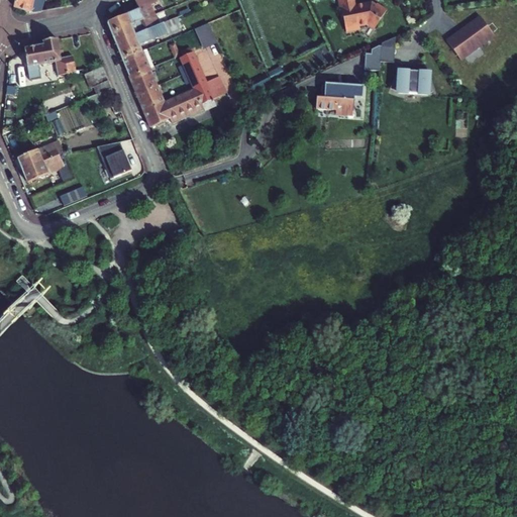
[(44,1),(47,1),(46,0),(16,0),(15,8),(14,10),(19,15),(33,13),(41,11),(44,1)]
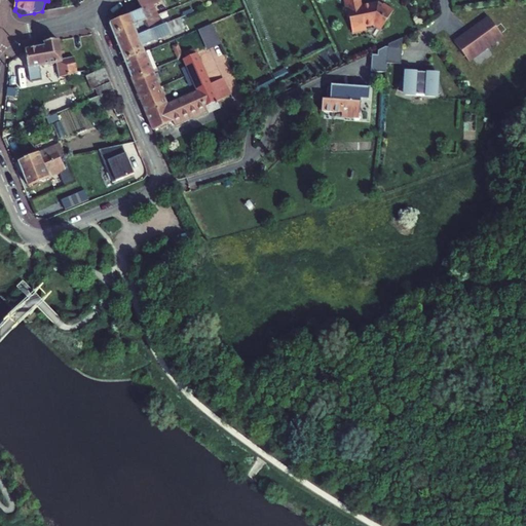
[(137,0),(141,9),(110,23),(110,24),(110,26),(113,33),(154,15),(157,14),(153,5),(159,2),(158,0),(137,0)]
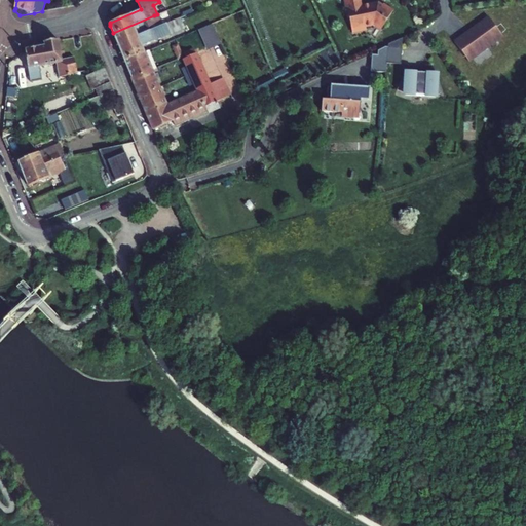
[(361,0),(345,0),(346,5),(345,5),(348,19),(349,19),(352,33),(365,30),(364,27),(366,27),(374,25),(381,29),(393,9),(383,3),(382,4),(378,2),(377,3),(371,4),(371,3),(362,5),(361,0)]
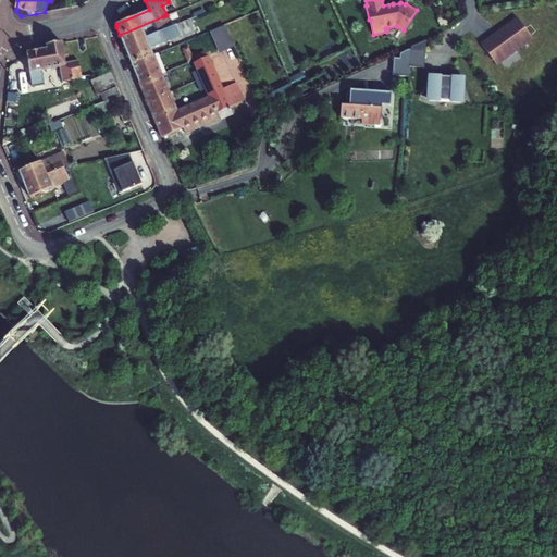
[(124,47),(169,28),(163,16),(120,35),(124,47)]
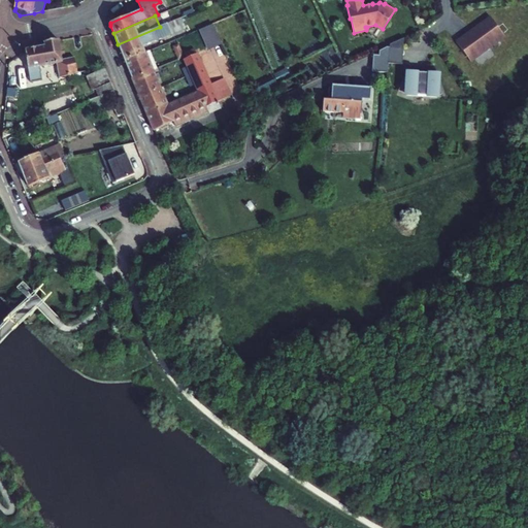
[(466,35),(457,42),(471,62),(505,36),(491,17),(469,33),(471,34),(469,36),(468,35),(466,35)]
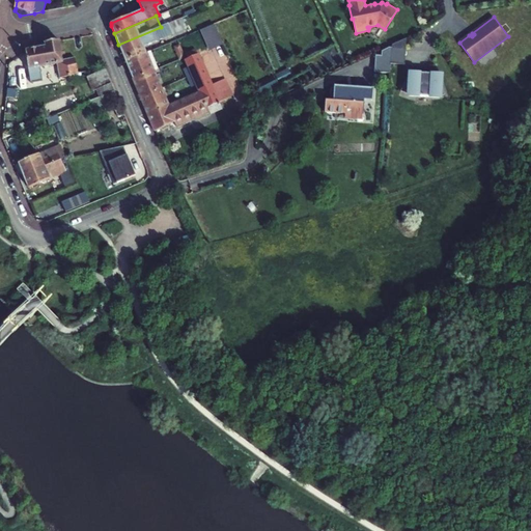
[(182,18),(168,24),(172,34),(187,29),(182,18)]
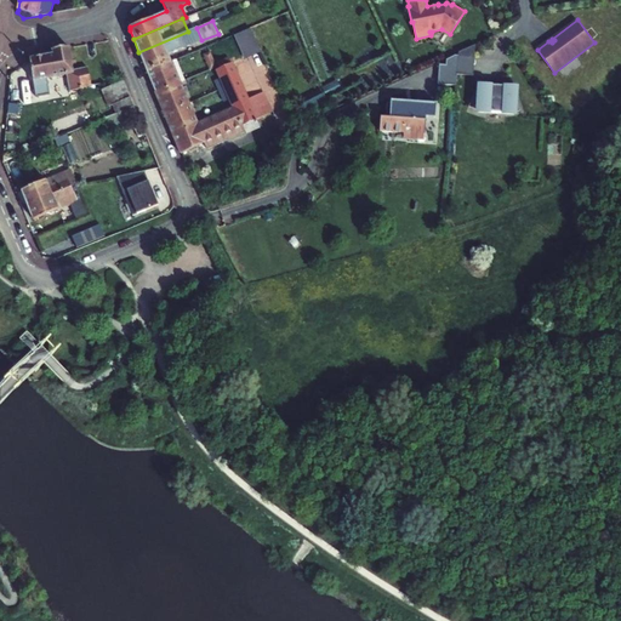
[(197,28),(192,30),(188,32),(138,52),(147,72),(170,62),(167,55),(201,41),(201,40),(197,28)]
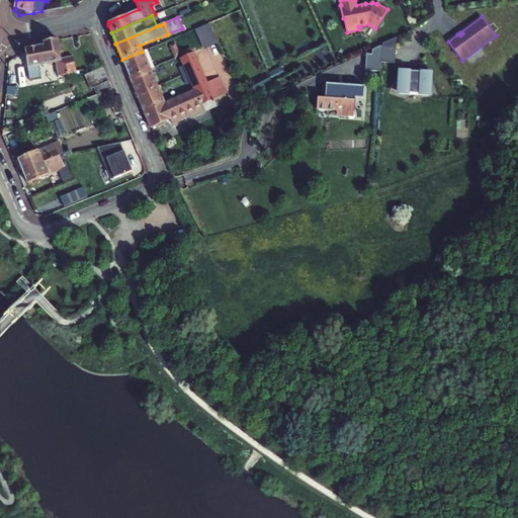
[(210,23),(196,28),(204,49),(219,42),(210,23)]
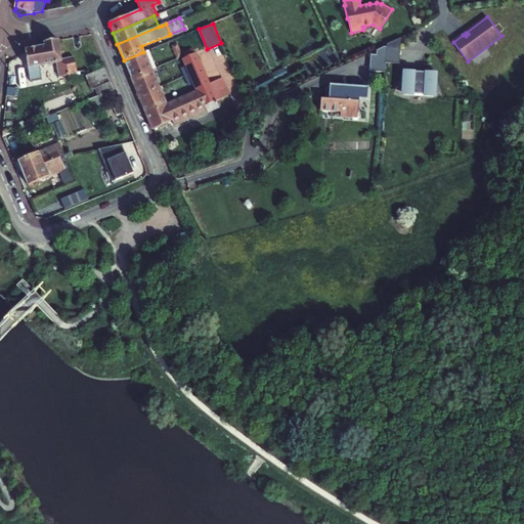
[(387,47),(387,48),(401,49),(401,38),(387,44),(387,47)]
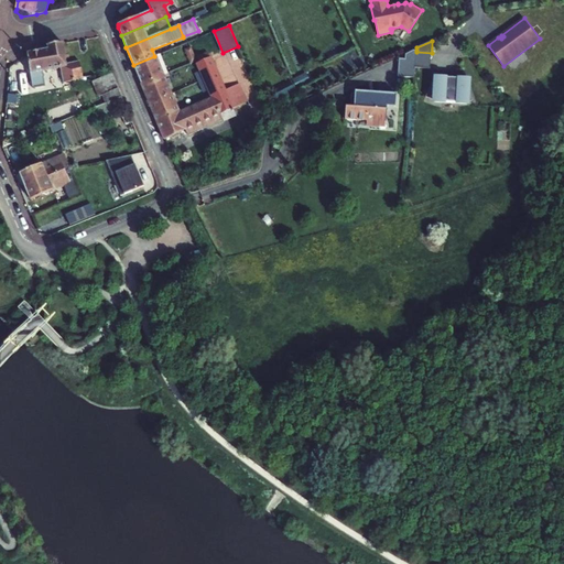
[(33,88),(45,86),(43,72),(61,68),(63,83),(74,80),(73,71),(80,69),(79,62),(66,64),(62,43),(47,45),(47,50),(42,51),(26,54),(33,88)]
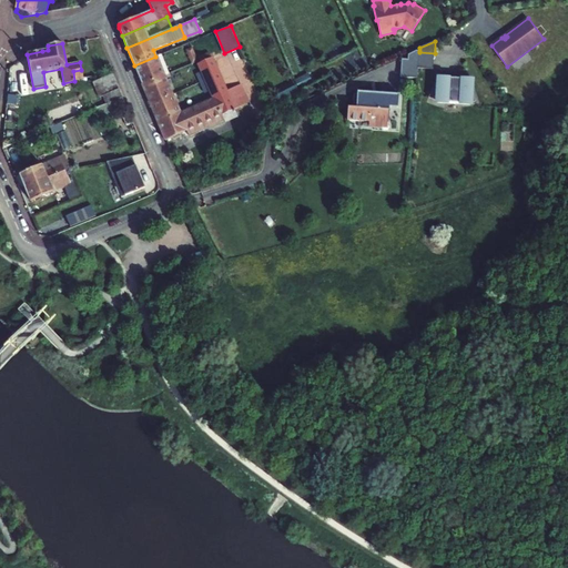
[(196,61),(191,48),(185,50),(192,63),(196,61)]
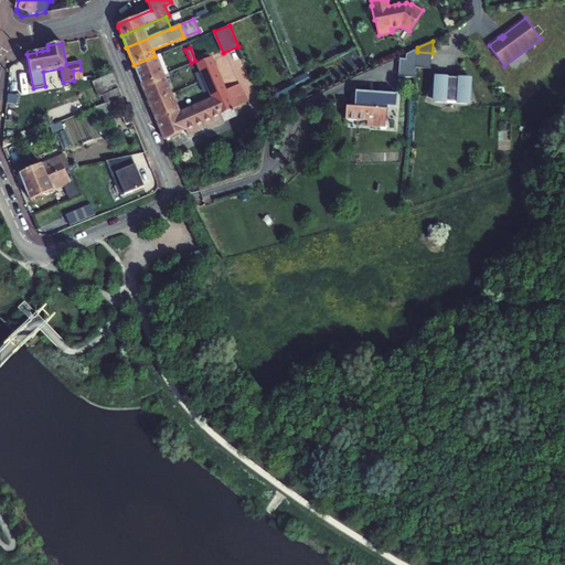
[(406,54),(406,59),(416,60),(417,52),(417,51),(415,51),(406,54)]
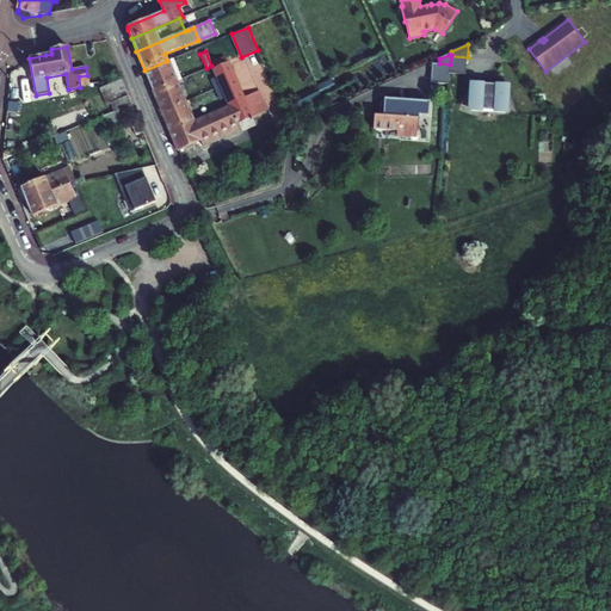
[(450,65),(450,74),(466,75),(468,57),(451,56),(450,65)]
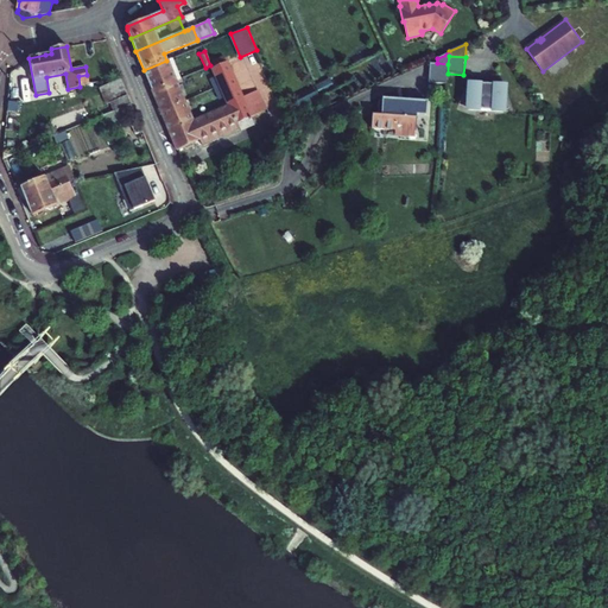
[(166,61),(175,81),(179,78),(171,58),(166,61)]
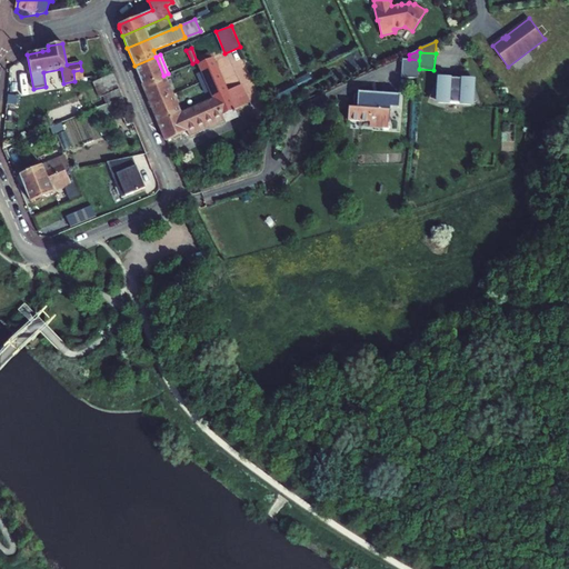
[(209,90),(213,100),(180,115),(163,76),(156,57),(135,66),(142,85),(150,103),(159,123),(166,141),(187,131),(189,137),(225,120),(222,115),(246,103),(240,91),(229,97),(211,59),(198,65),(201,72),(197,75),(203,92),(209,90)]
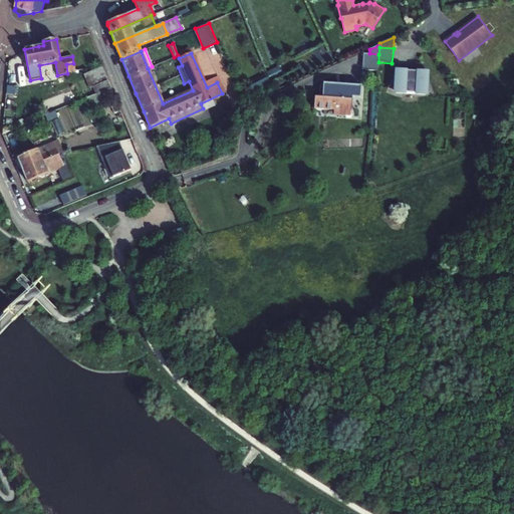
[(369,53),(363,53),(362,69),(377,70),(378,62),(378,54),(369,53)]
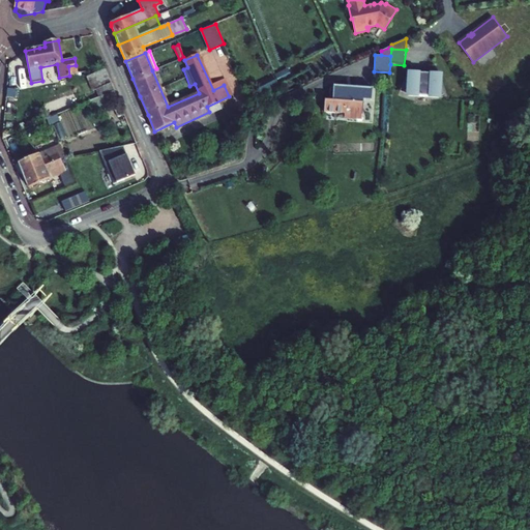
[(76,65),(68,66),(69,76),(78,75),(76,65)]
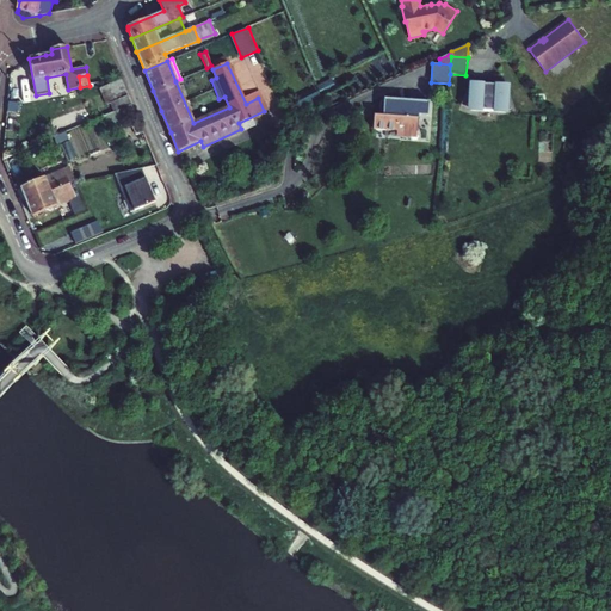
[(110,104),(113,112),(131,105),(122,80),(100,88),(106,105),(110,104)]
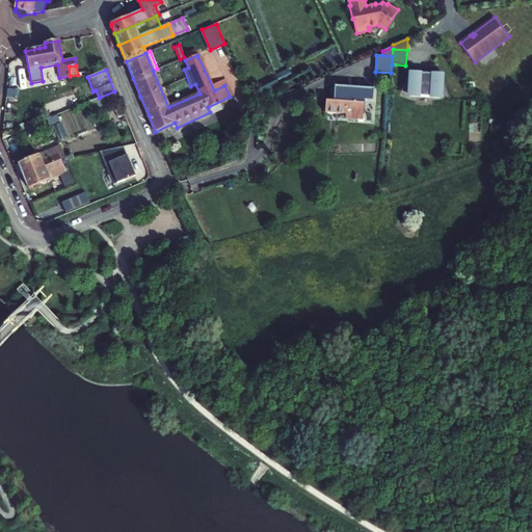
[(424,73),(410,73),(402,91),(404,92),(408,94),(409,95),(409,96),(416,96),(417,97),(422,97),(426,98),(431,98),(435,97),(436,97),(443,98),(443,96),(447,95),(444,85),(444,75),(424,74),(424,73)]
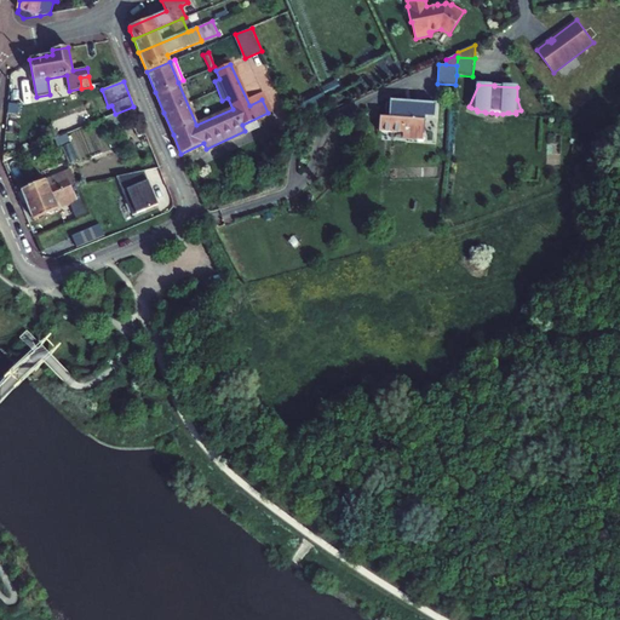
[(390,102),(386,102),(385,116),(379,115),(378,130),(402,132),(411,132),(411,130),(424,131),(425,116),(435,118),(436,103),(424,102),(424,105),(390,102)]
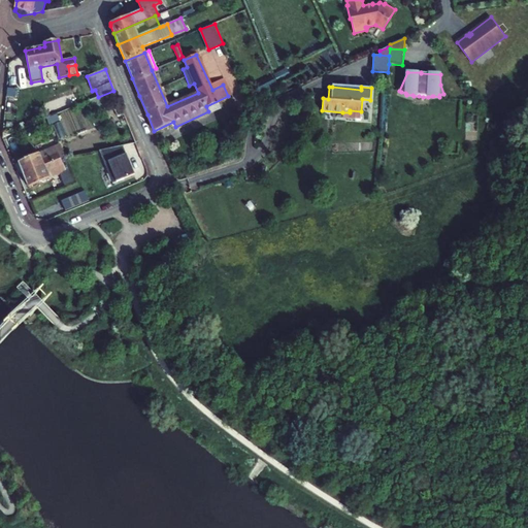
[(113,91),(98,97),(102,105),(117,99),(113,91)]
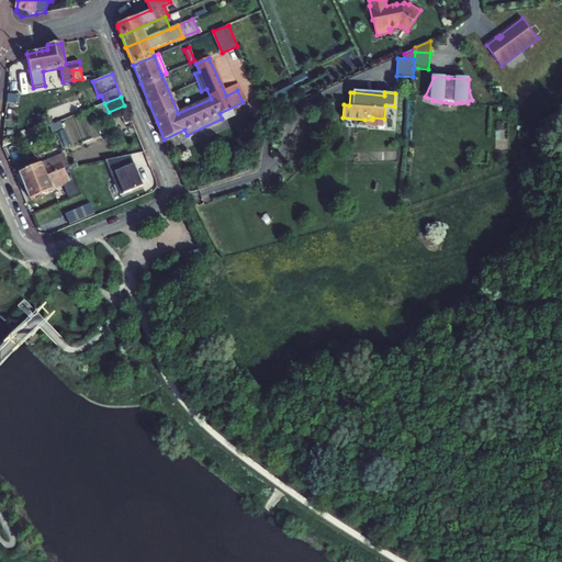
[(109,112),(104,103),(96,108),(100,116),(109,112)]
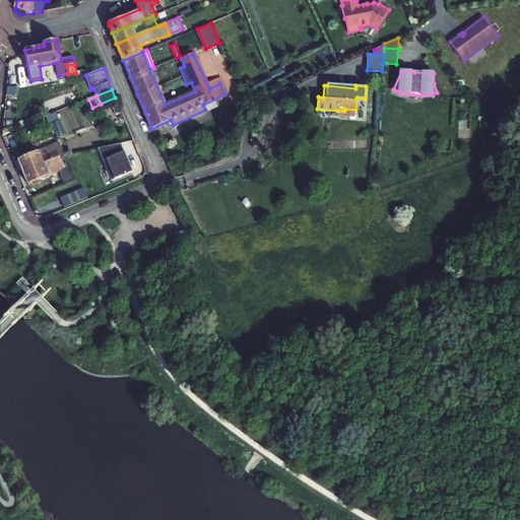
[(344,111),(337,111),(337,115),(355,117),(355,110),(344,109),(344,111)]
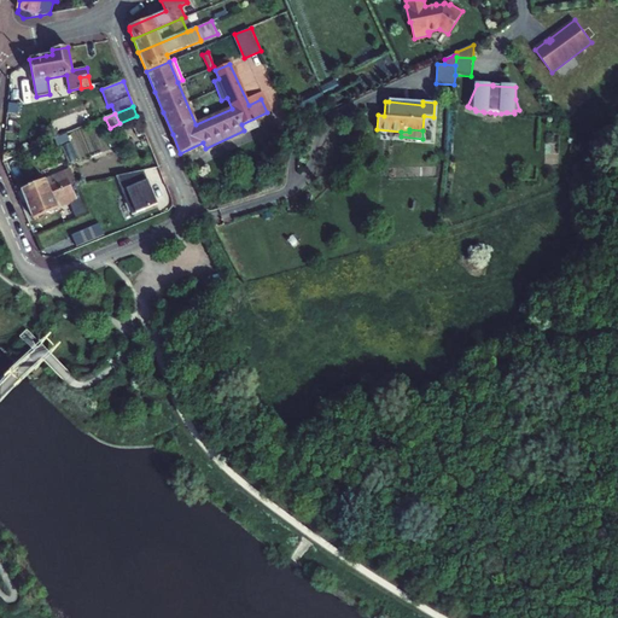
[(116,176),(133,215),(158,204),(144,170),(116,176)]
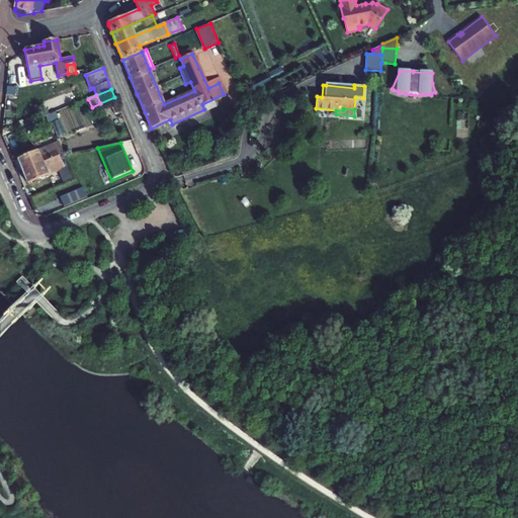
[(57,149),(40,156),(37,151),(17,159),(23,172),(34,168),(33,166),(42,162),(42,163),(60,156),(57,149)]
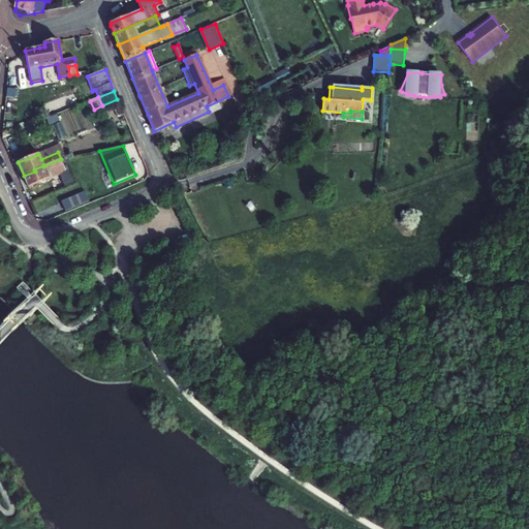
[(35,172),(24,176),(29,187),(66,172),(63,165),(61,159),(43,166),(43,165),(34,169),(35,172)]
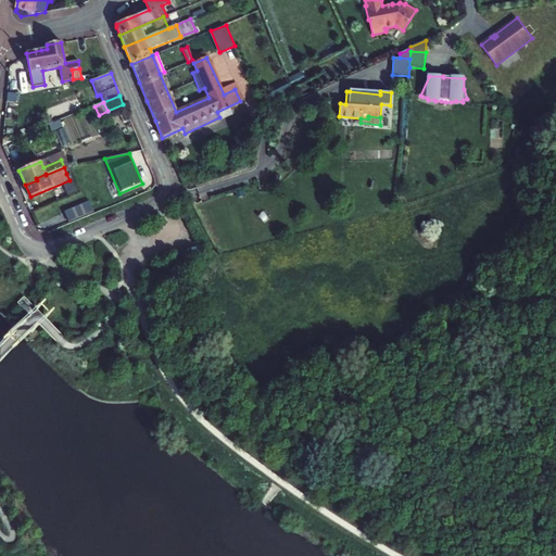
[(68,222),(93,212),(89,201),(64,212),(68,222)]
